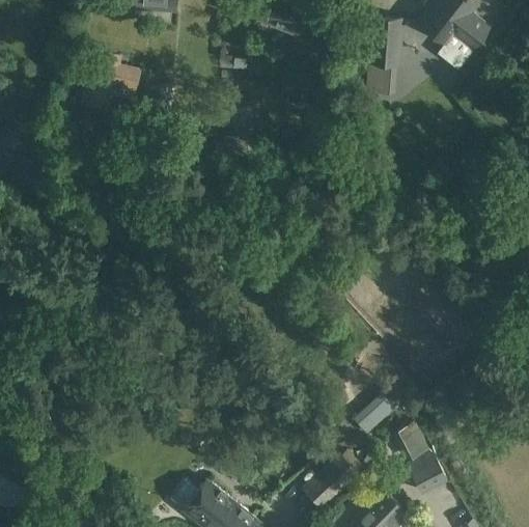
[(131,0),(131,8),(177,11),(177,0),(131,0)]
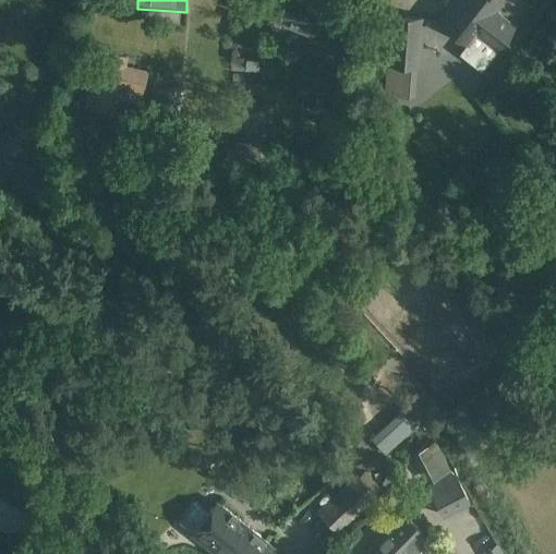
[(313,37),(326,4),(314,0),(282,0),(275,22),(313,37)]
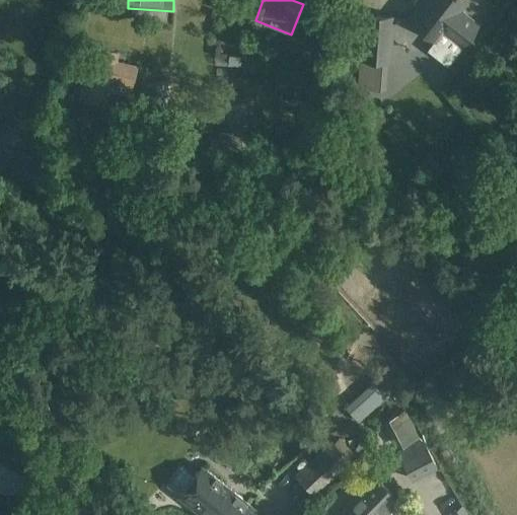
[(420,9),(410,21),(436,43),(443,33),(461,48),(477,27),(464,17),(463,18),(457,13),(467,0),(466,0),(420,0),(416,6),(420,9)]
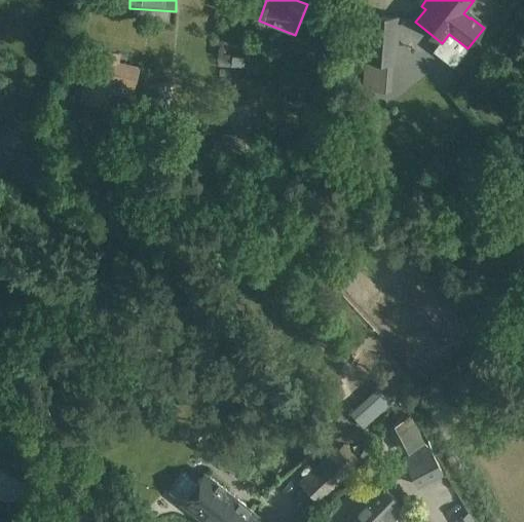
[(388,63),(394,64),(397,19),(369,16),(365,61),(388,63)]
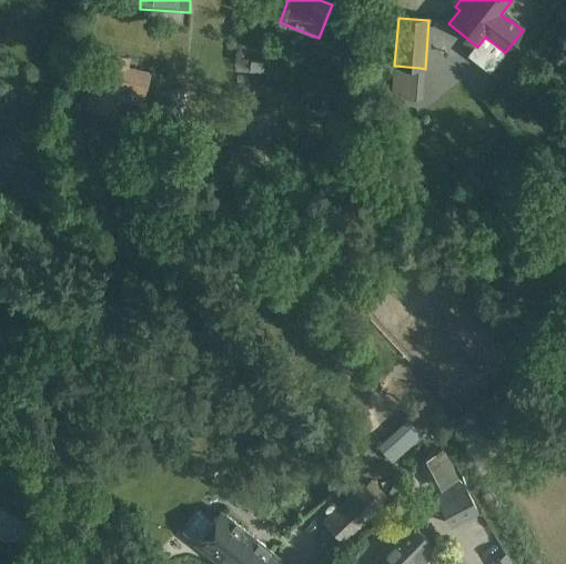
[(177,34),(201,36),(201,22),(178,21),(177,34)]
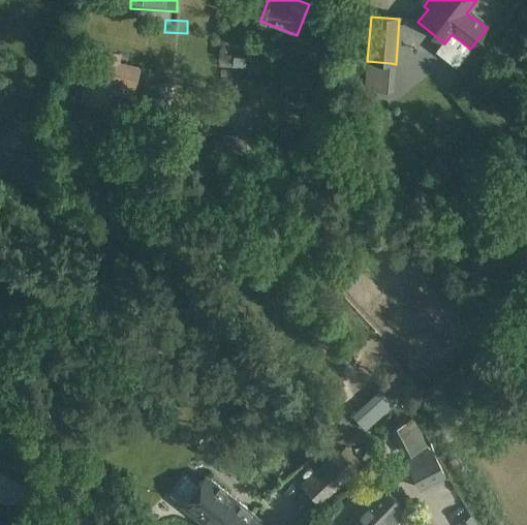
[(141,71),(118,66),(120,58),(96,53),(84,104),(107,111),(114,86),(136,91),(141,71)]
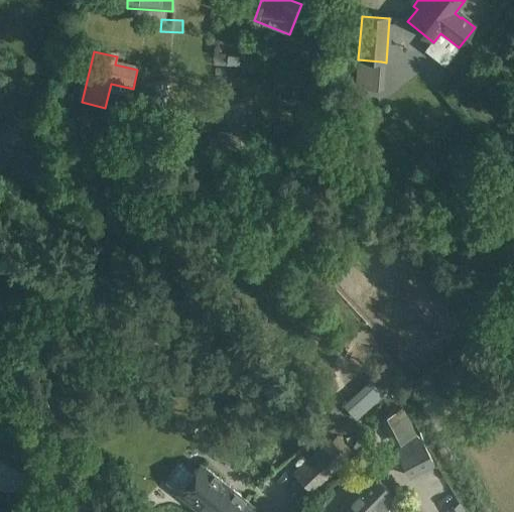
[(379,88),(381,61),(358,59),(356,86),(379,88)]
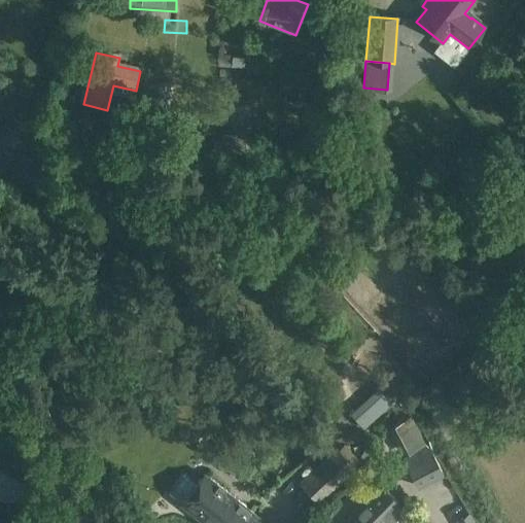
[(172,83),(149,90),(155,120),(179,116),(172,83)]
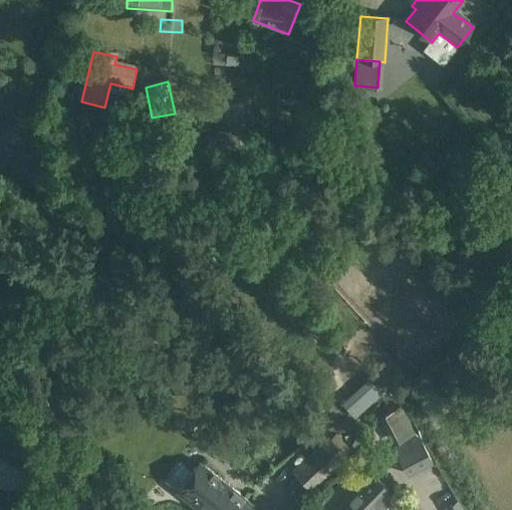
[(403,137),(395,124),(381,133),(390,145),(403,137)]
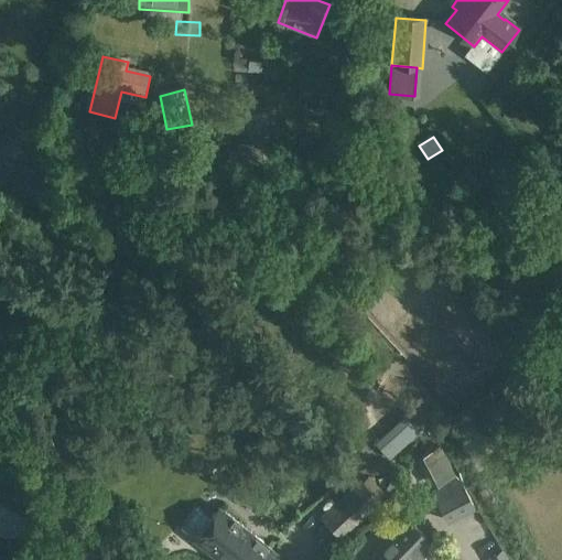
[(280,167),(276,142),(241,148),(245,172),(280,167)]
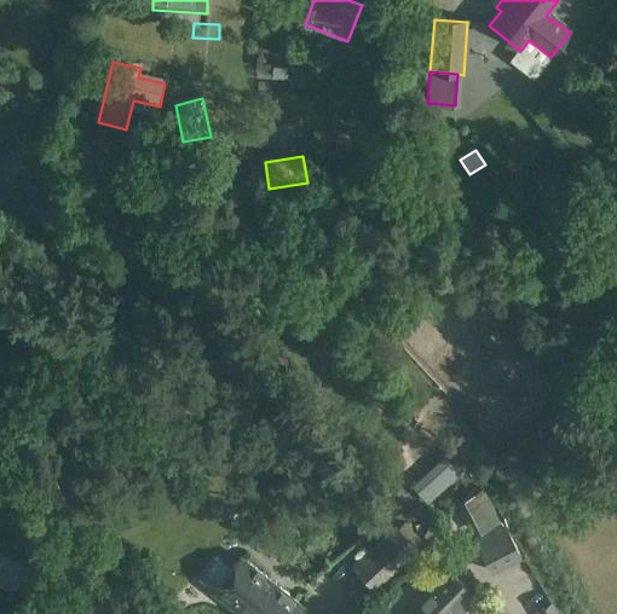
[(465,503),(480,536),(501,526),(485,493),(465,503)]
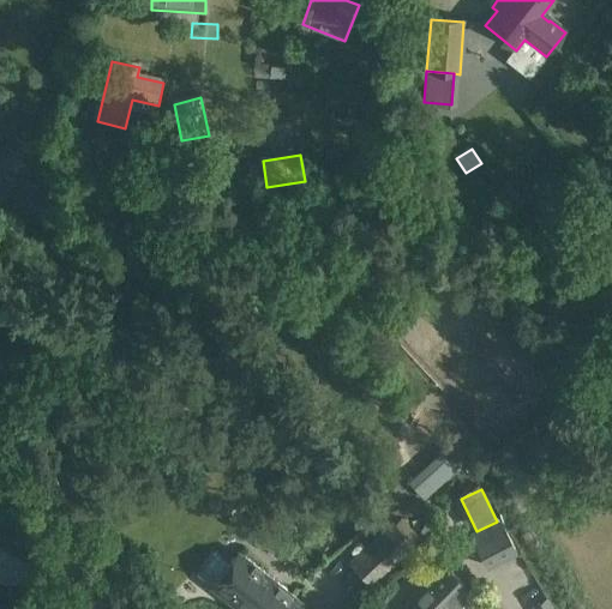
[(393,529),(349,568),(370,589),(412,550),(393,529)]
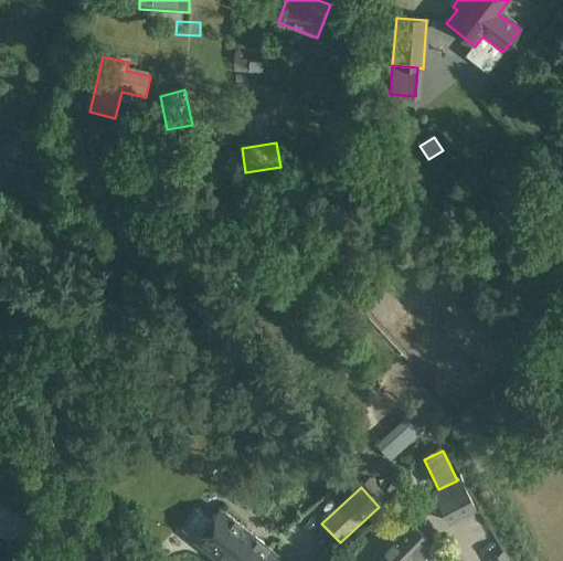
[(438,504),(448,525),(476,510),(466,490),(438,504)]
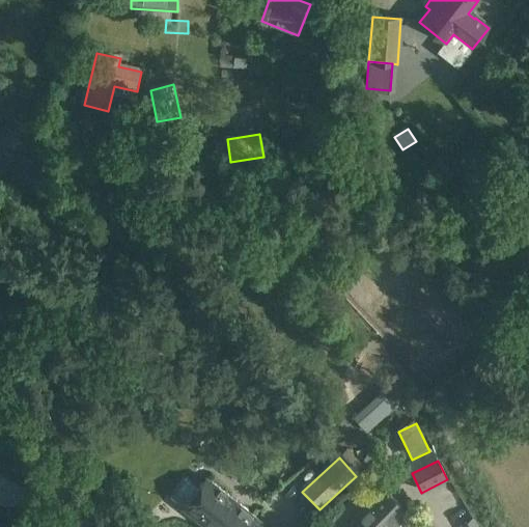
[(263,526),(265,525),(229,498),(209,482),(186,514),(203,526),(263,526)]
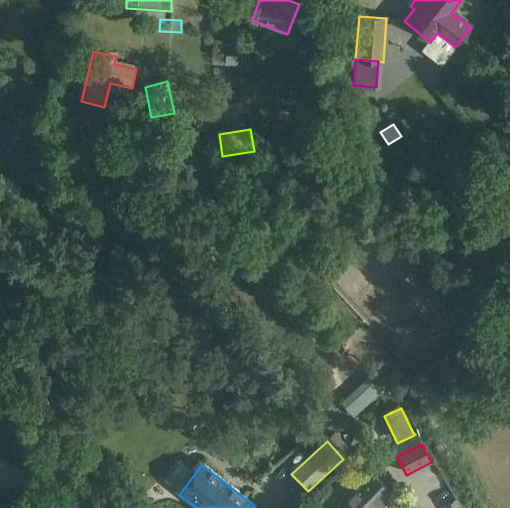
[(374,475),(340,507),(389,507),(396,501),(392,497),(393,495),(374,475)]
